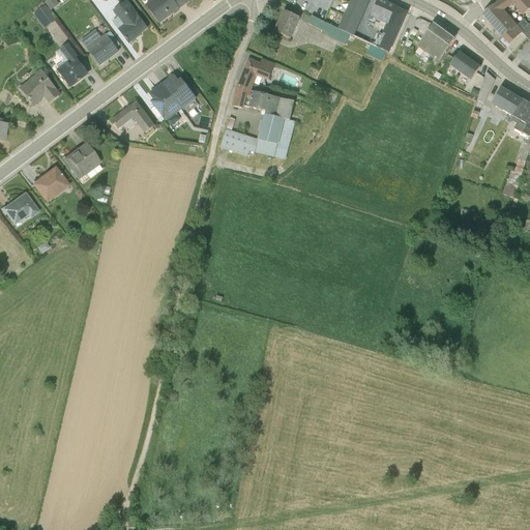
[(55,0),(48,0),(45,2),(51,10),(58,4),(55,0)]
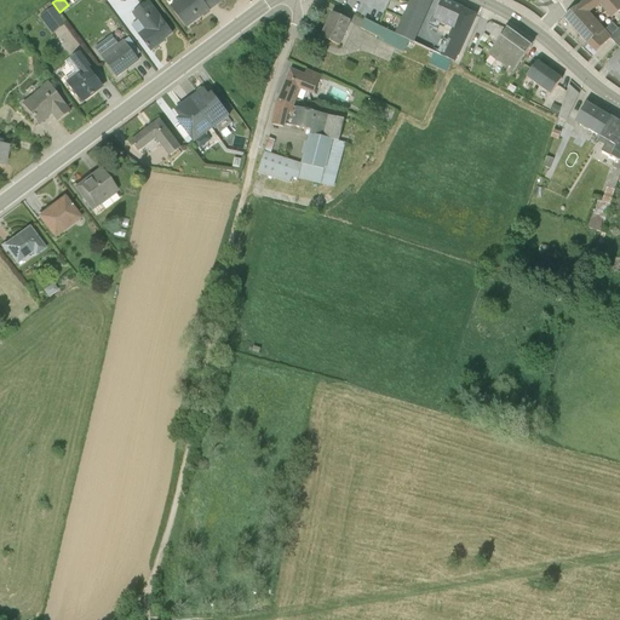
[(177,0),(170,6),(185,28),(217,5),(216,4),(219,0),(177,0)]
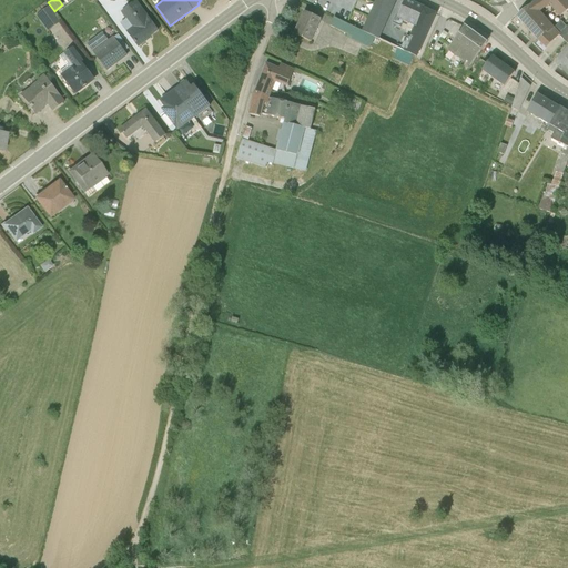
[(376,0),(375,4),(391,11),(395,0),(376,0)]
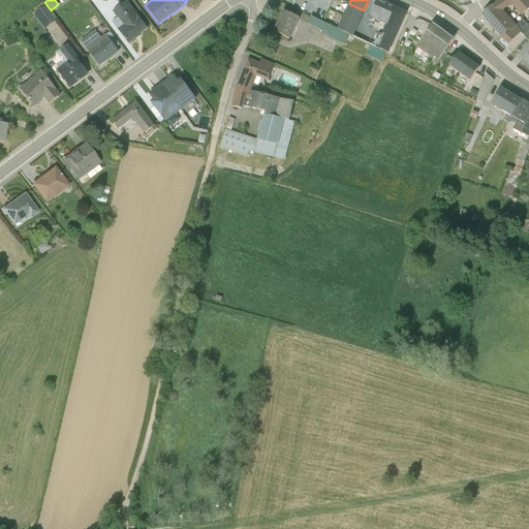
[(372,45),(384,52),(387,53),(405,13),(377,0),(368,21),(367,20),(366,23),(373,26),(375,21),(385,25),(381,34),(378,33),(372,45)]
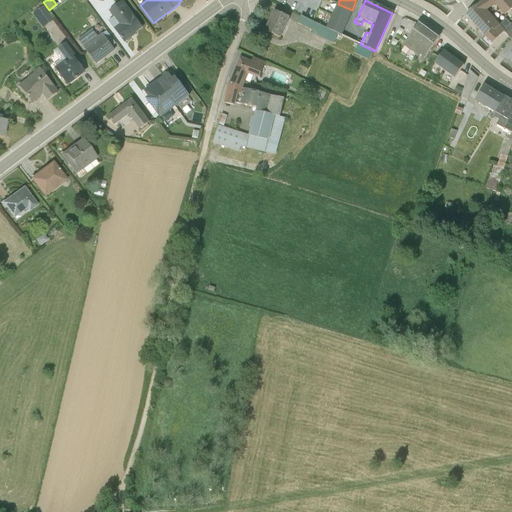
[(511,9),(511,4),(508,0),(485,0),(473,8),(465,15),(478,30),(492,17),(486,11),(495,5),(504,16),(511,9)]
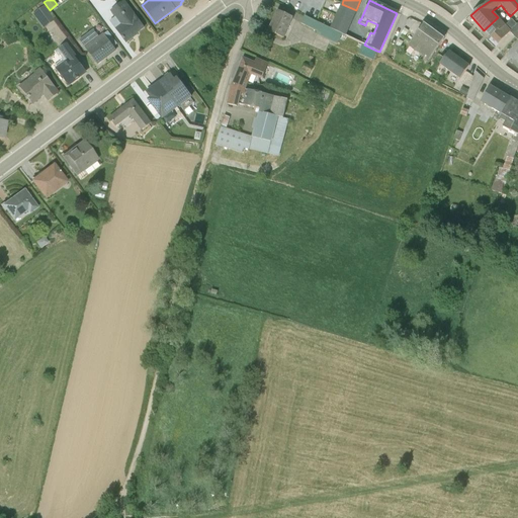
[(114,17),(109,21),(123,39),(125,42),(134,37),(133,36),(144,27),(123,1),(109,11),(114,17)]
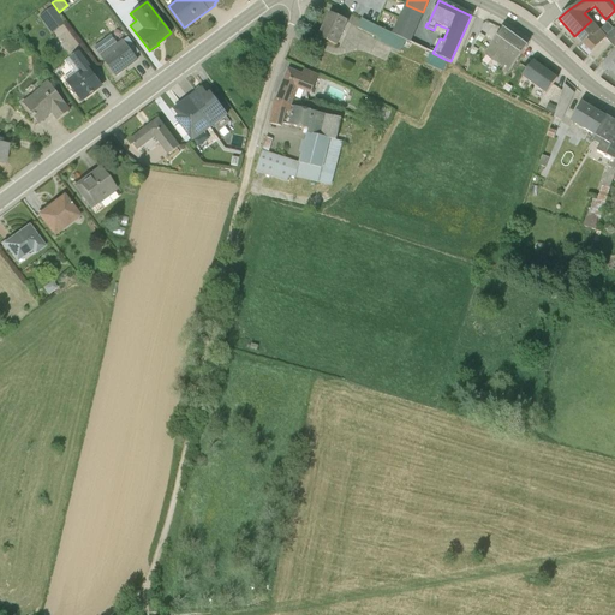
[(399,19),(417,27),(423,12),(406,5),(399,19)]
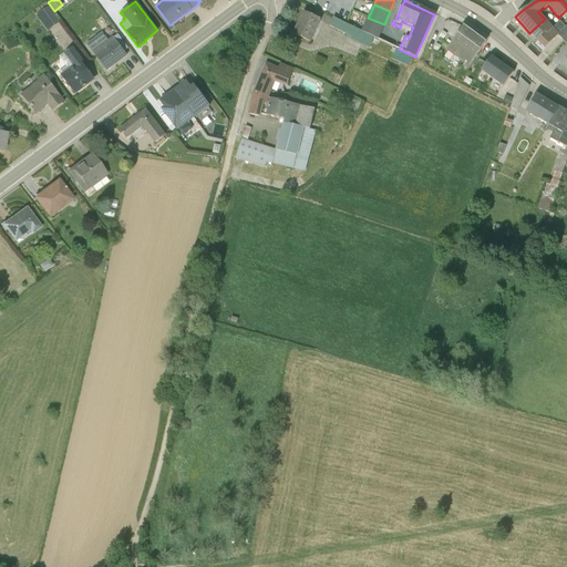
[(48,6),(35,16),(48,31),(60,21),(48,6)]
